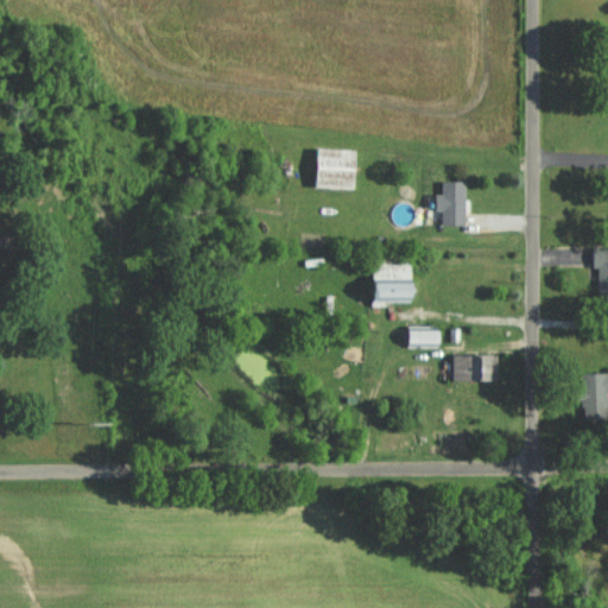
[(356,187),(358,147),(320,146),(318,185),(356,187)]
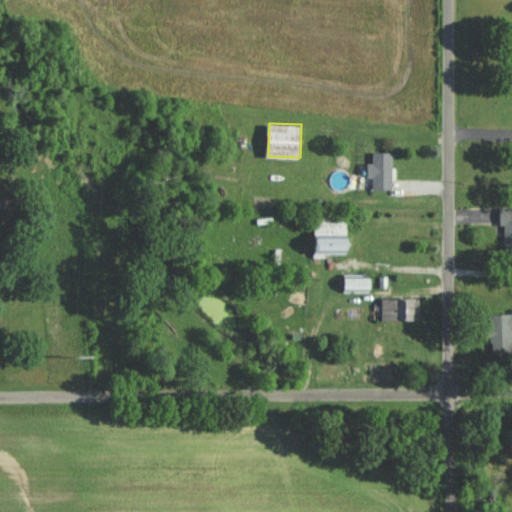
[(392,188),(392,151),(373,151),(373,162),(368,162),(367,176),(373,176),(373,187),(392,188)]
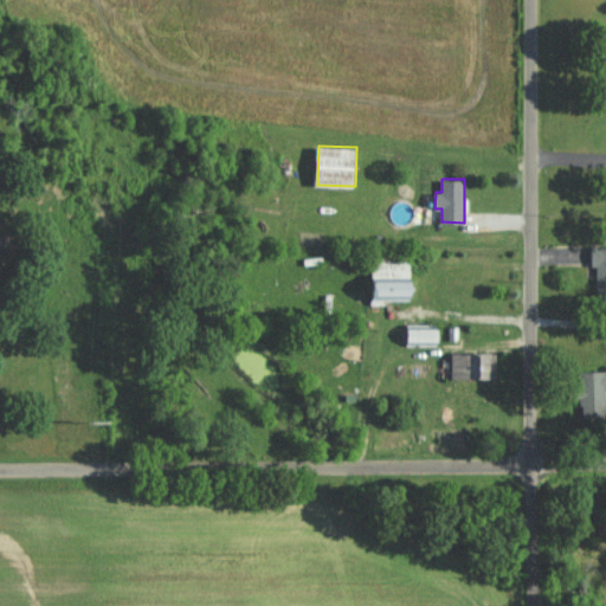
[(598,265),(597,296),(605,296),(605,244),(592,245),(592,265),(598,265)]
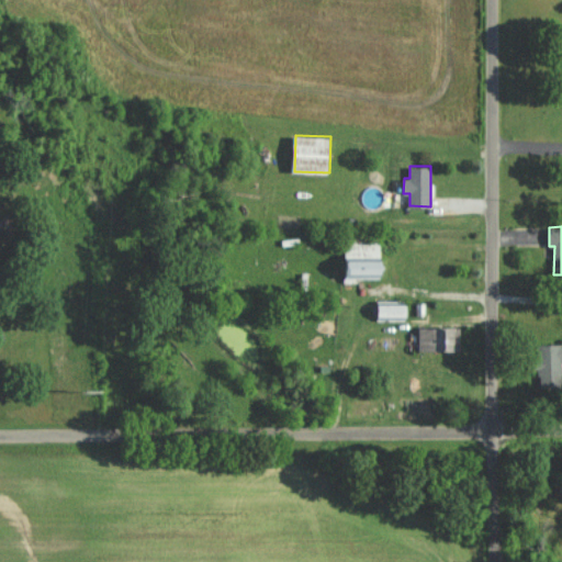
[(384,274),(383,242),(347,243),(348,277),(384,274)]
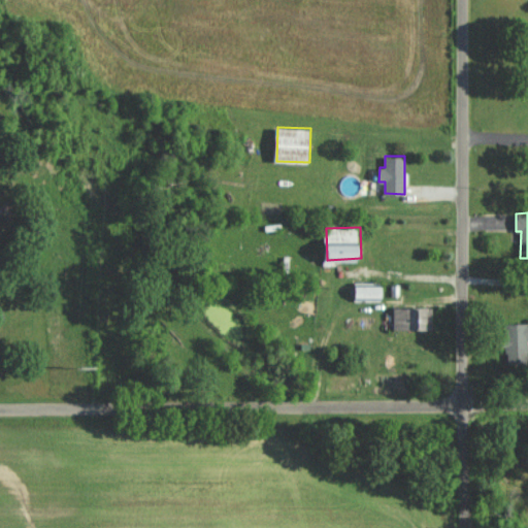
[(357,282),(356,298),(383,299),(384,283),(357,282)]
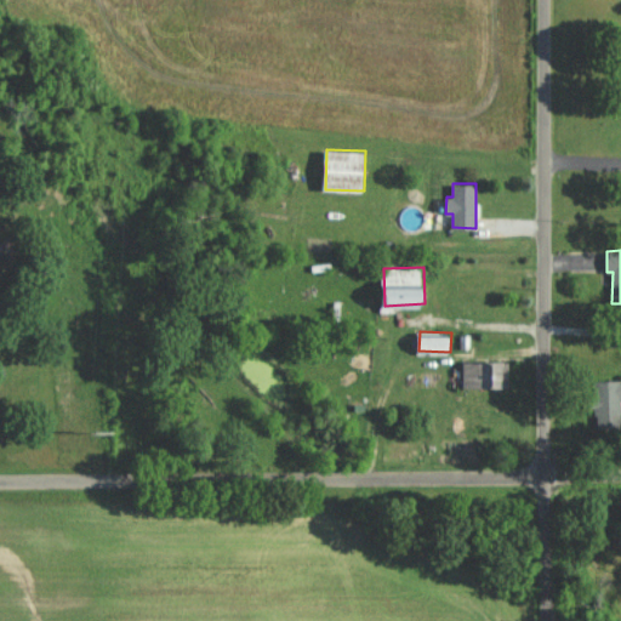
[(463,360),(465,387),(501,386),(501,366),(507,366),(507,359),(463,360)]
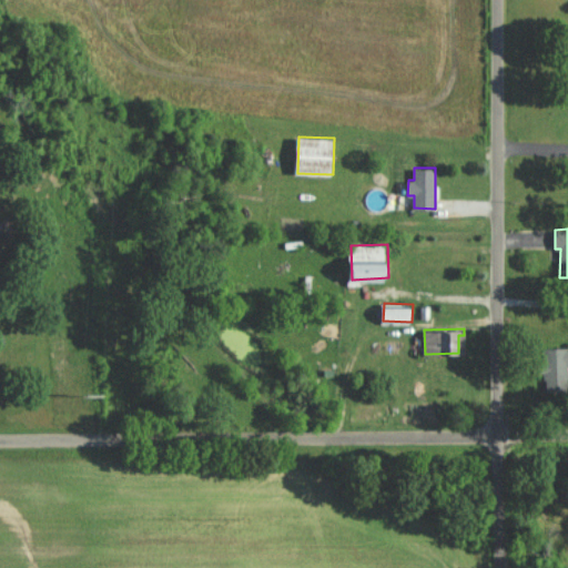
[(567,365),(567,346),(545,347),(546,391),(567,391),(567,367),(567,366),(567,365)]
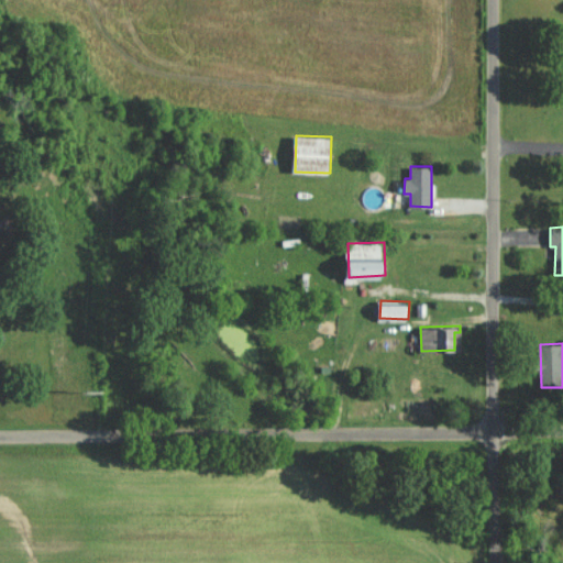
All buildings are outlined.
